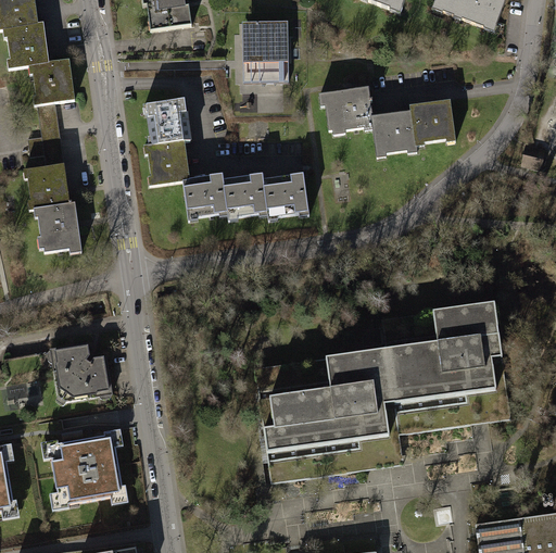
[(0,0),(0,19),(1,29),(7,28),(39,24),(35,0),(0,0)]
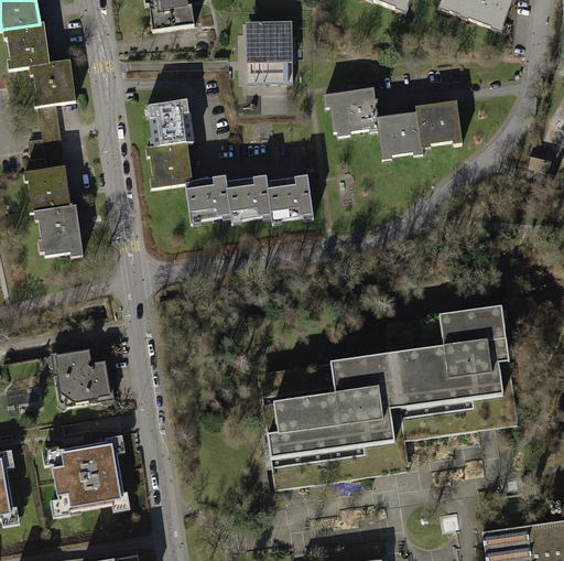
[(153,0),(153,13),(173,13),(173,32),(188,32),(188,10),(187,0),(153,0)]
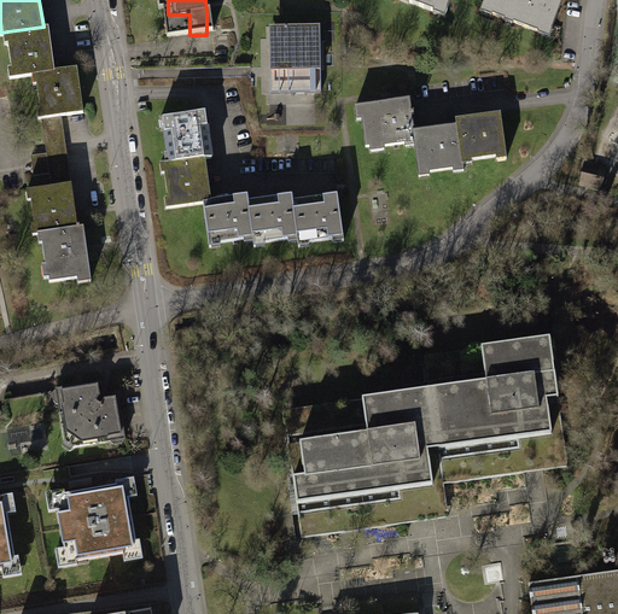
[(394,0),(450,21),(458,0),(394,0)]
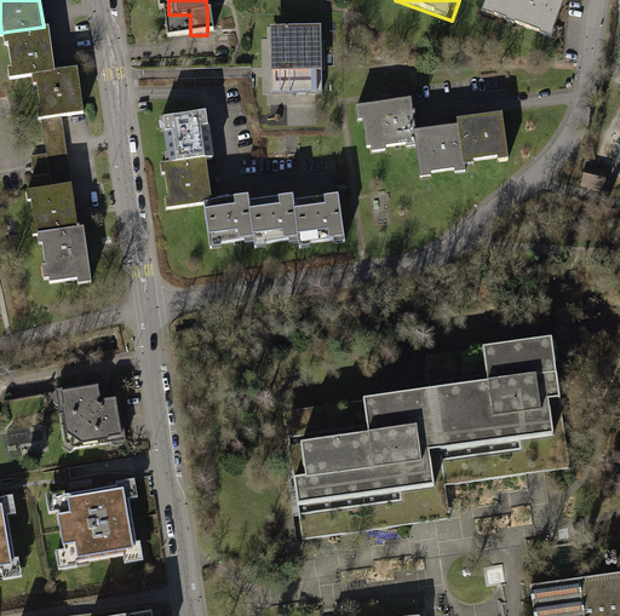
[(495,0),(492,13),(558,33),(568,0),(495,0)]
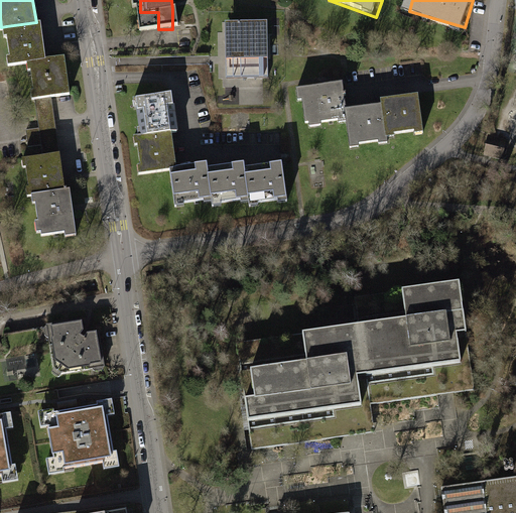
[(267,19),(225,19),(226,76),(268,75),(267,19)]
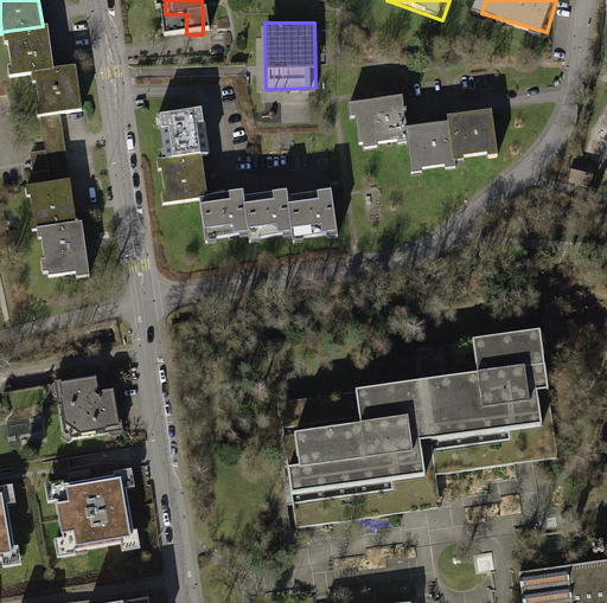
[(43,26),(7,31),(14,75),(36,71),(55,69),(48,25),(43,26)]
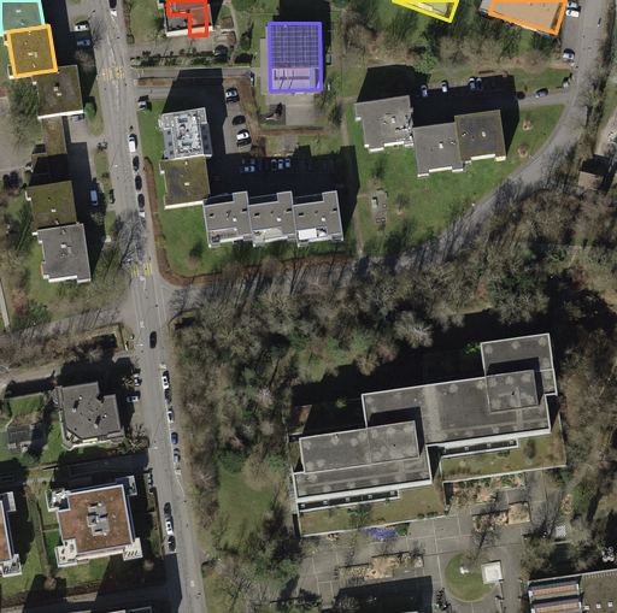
[(56,70),(36,72),(42,117),(62,115),(83,111),(77,66),(56,70)]
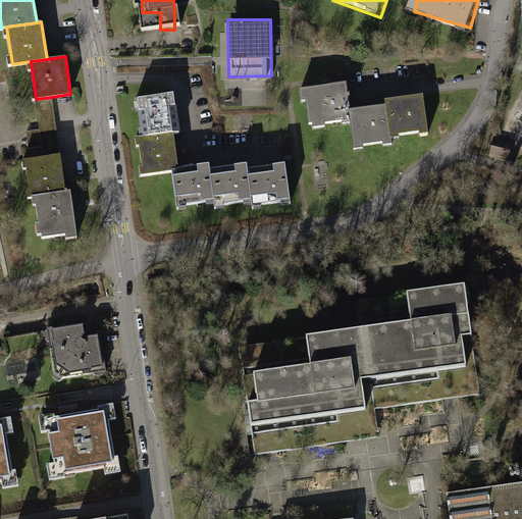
[(346,80),(300,85),(301,99),(307,98),(309,120),(313,120),(314,126),(326,124),(325,119),(344,117),(345,121),(352,121),(351,107),(349,92),(347,92),(346,80)]
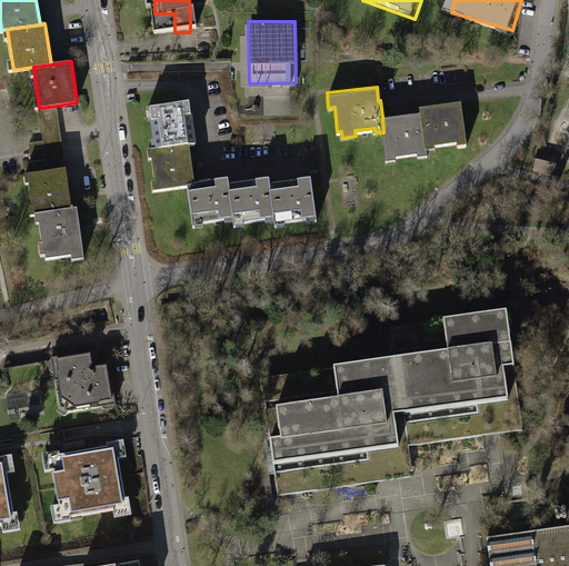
[(422,111),(428,149),(438,148),(437,142),(457,140),(458,145),(469,144),(463,99),(422,105),(422,111)]
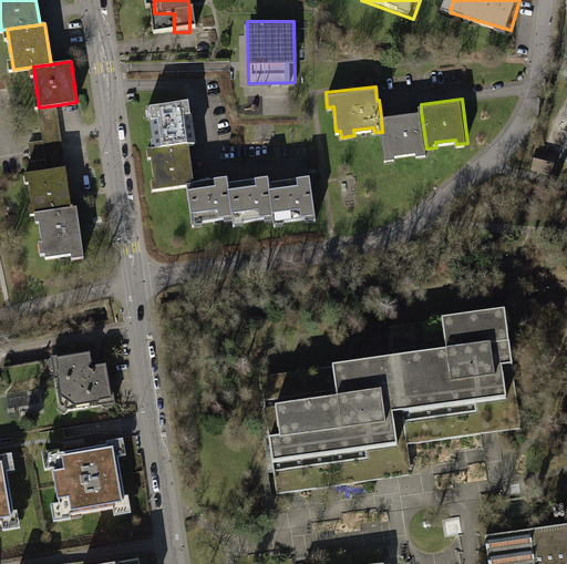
[(57,105),(39,108),(43,139),(47,157),(48,171),(65,168),(57,105)]
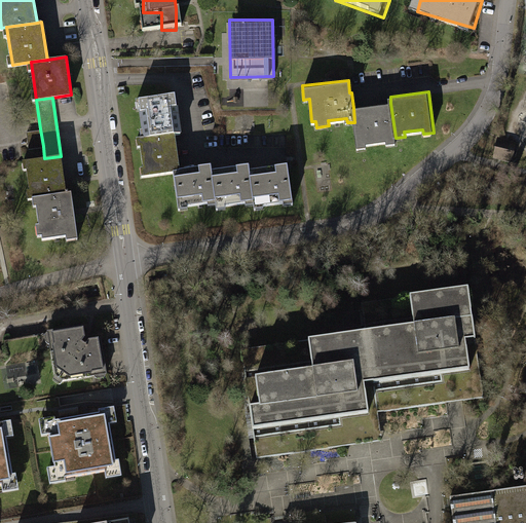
[(172,98),(135,102),(138,138),(134,138),(138,178),(175,175),(179,209),(217,204),(217,202),(253,198),(252,195),(290,191),(287,162),(266,164),(247,166),(247,164),(225,166),(209,169),(208,165),(192,166),(176,169),(174,152),(172,135),(176,134),(173,114),(172,98)]
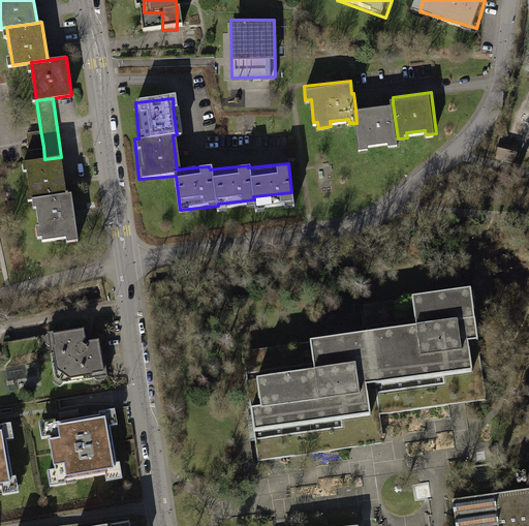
[(393,103),(355,109),(356,123),(361,149),(369,148),(369,145),(389,142),(389,146),(398,144),(398,138),(393,103)]
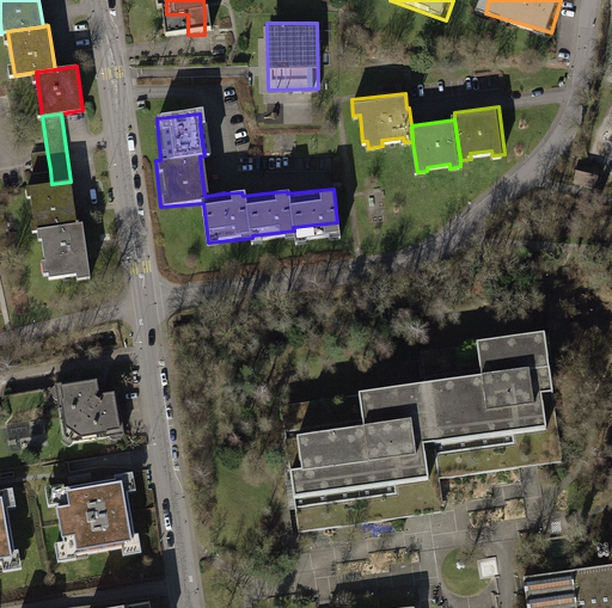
[(50,170),(47,149),(31,152),(35,171),(50,170)]
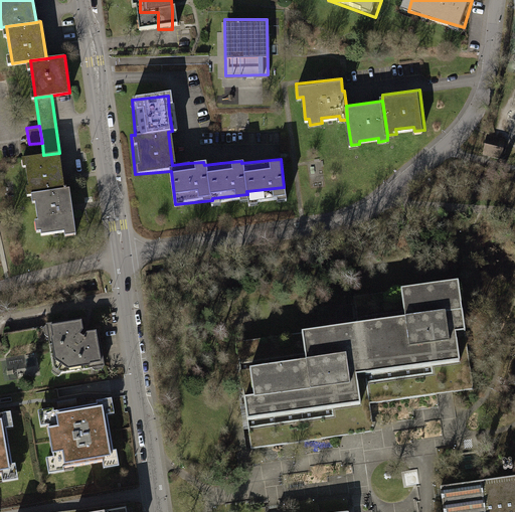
[(503,137),(485,133),(481,151),(499,155),(503,137)]
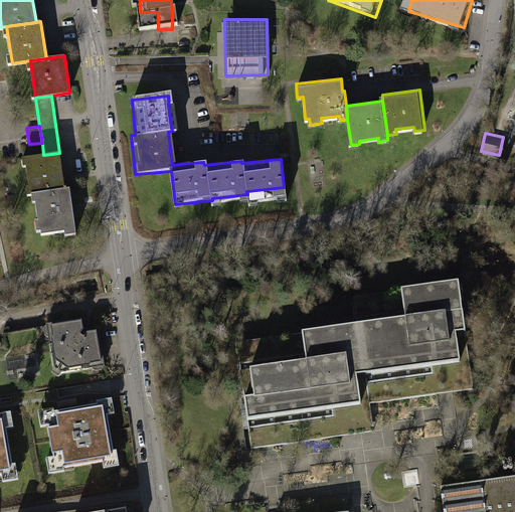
[(43,155),(25,158),(30,195),(35,194),(64,190),(59,153),(43,155)]
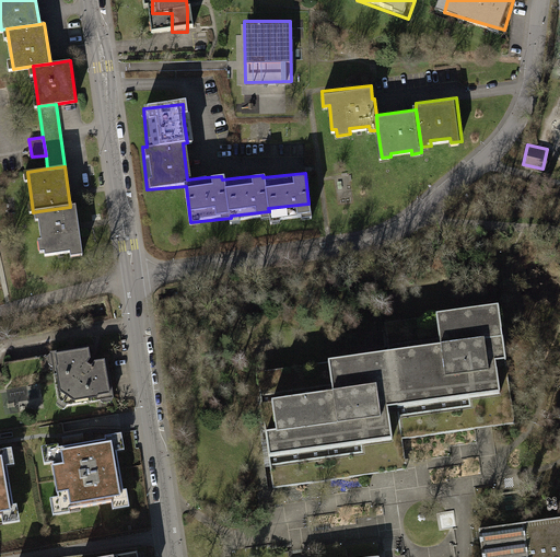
[(70,207),(38,211),(44,251),(63,248),(81,246),(76,206),(70,207)]
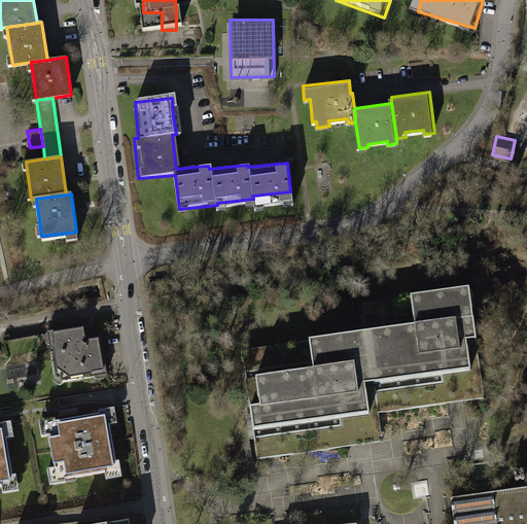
[(243,348),(257,456),(345,445),(344,433),(375,429),(374,420),(380,419),(379,410),(485,395),(469,287),(362,302),(366,330),(243,348)]
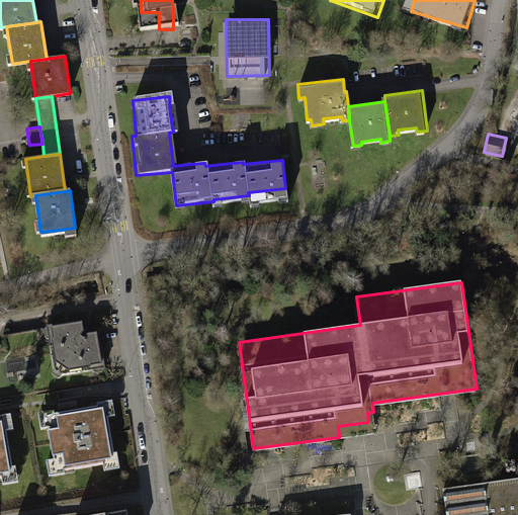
[(82,318),(48,324),(56,373),(105,365),(99,331),(88,333),(85,337),(81,334),(84,331),(82,318)]
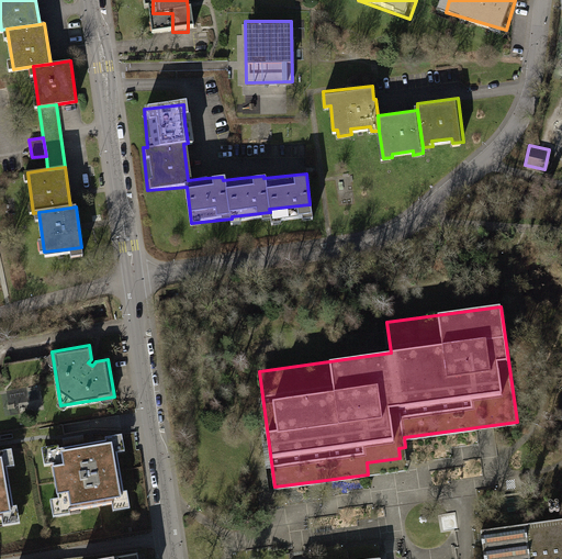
[(63,446),(46,448),(48,465),(57,464),(63,499),(54,500),(56,516),(74,513),(74,509),(116,501),(119,510),(133,507),(131,491),(127,492),(120,453),(130,450),(126,435),(110,438),(110,440),(63,449),(63,446)]
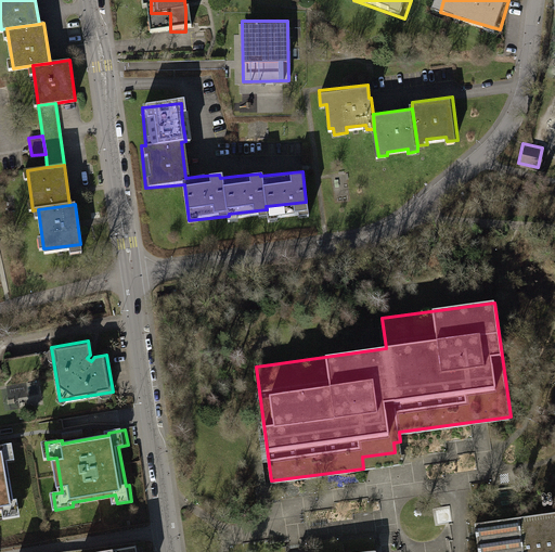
[(0,511),(5,511),(7,518),(23,516),(21,500),(15,500),(10,461),(17,460),(15,444),(0,446),(0,511)]
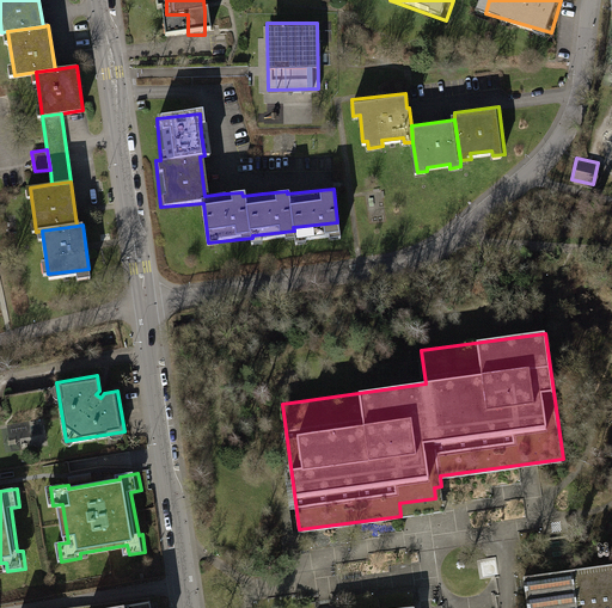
[(611,607),(611,562),(524,575),(528,607),(611,607)]
